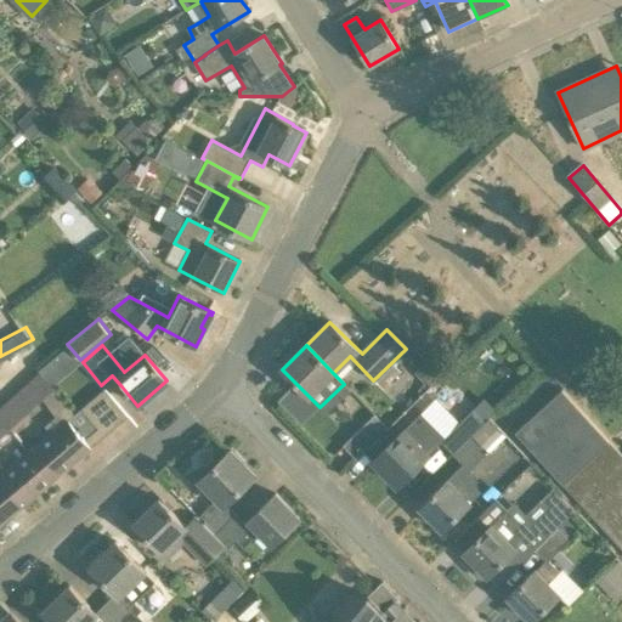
[(39,373),(26,386),(0,408),(0,436),(7,430),(40,401),(54,389),(55,389),(40,369),(38,372),(39,373)]
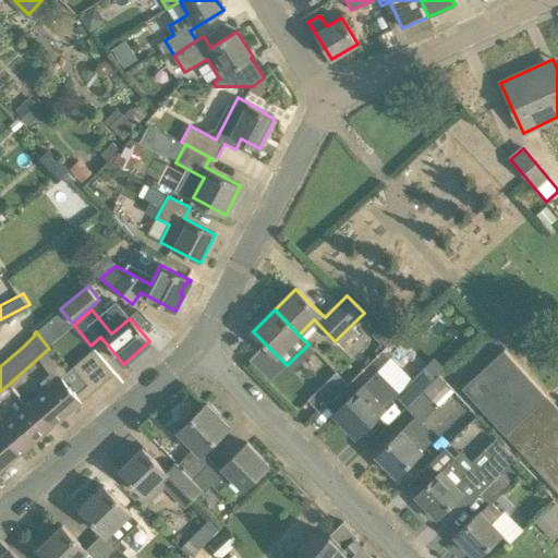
[(55,383),(26,405),(46,432),(82,402),(75,395),(86,385),(93,392),(114,374),(95,350),(68,372),(48,349),(36,360),(55,383)]
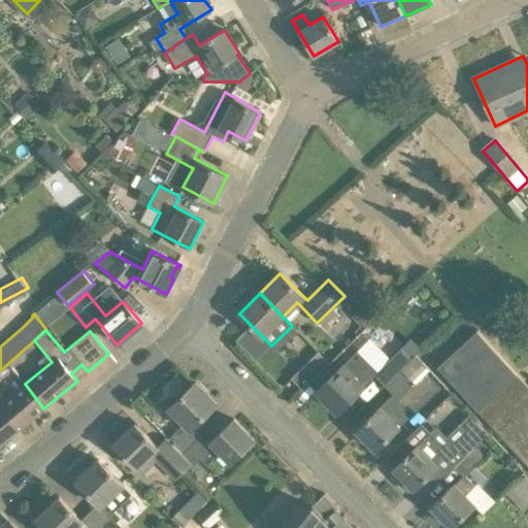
[(527,387),(476,331),(436,367),(527,466),(527,387)]
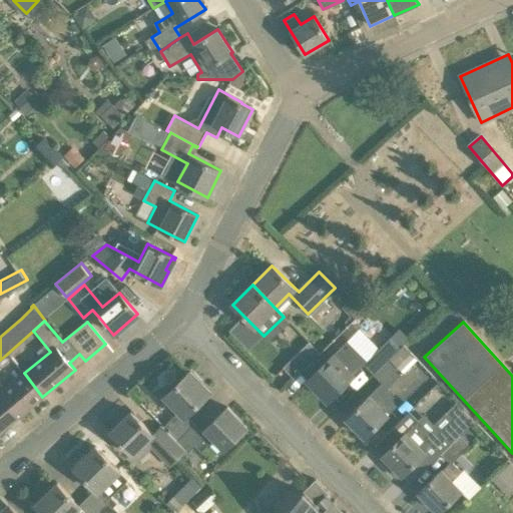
[(399,348),(390,338),(363,364),(373,374),(389,359),(399,348)]
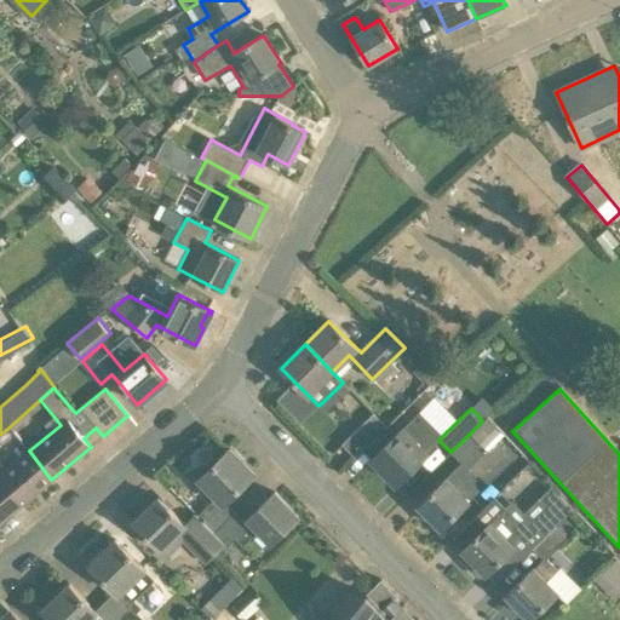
[(386,428),(373,414),(349,437),(362,451),(386,428)]
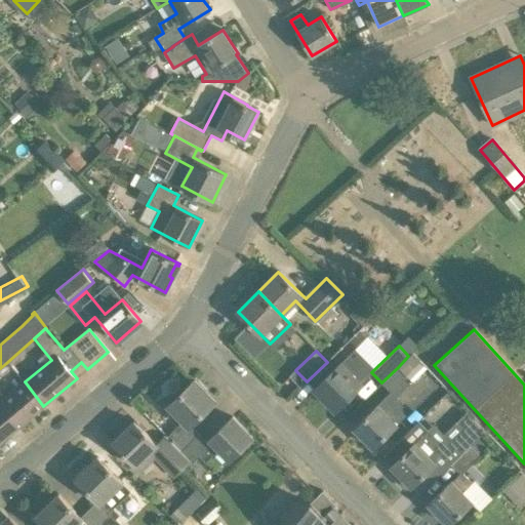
[(315,389),(335,409),(361,385),(340,363),(315,389)]
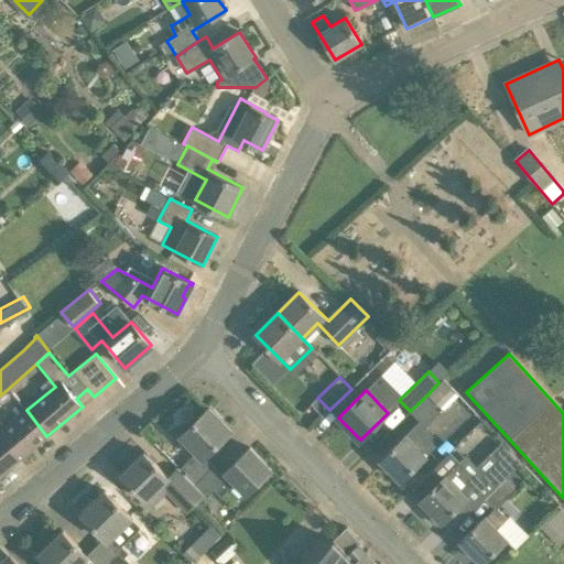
[(427,394),(410,411),(425,427),(443,410),(427,394)]
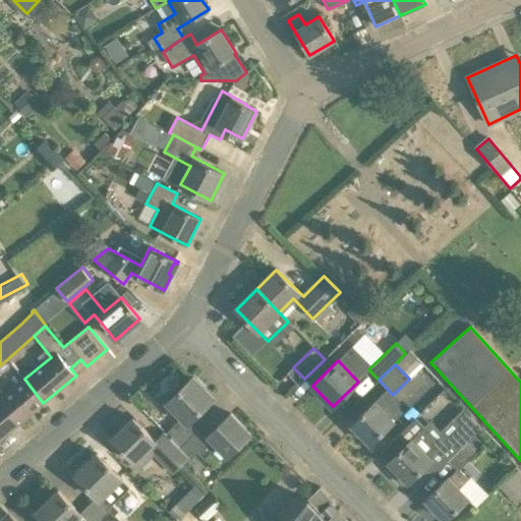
[(179,448),(196,430),(188,422),(213,398),(192,378),(167,403),(181,417),(165,433),(179,448)]
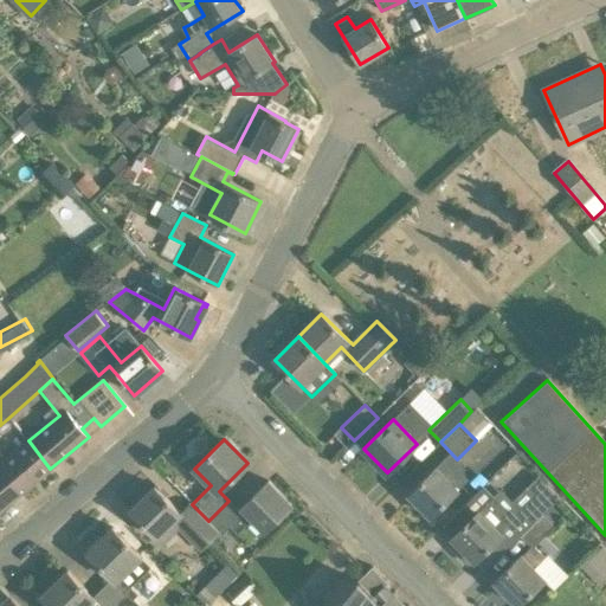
[(0,510),(21,494),(50,469),(28,440),(5,461),(0,455),(0,510)]
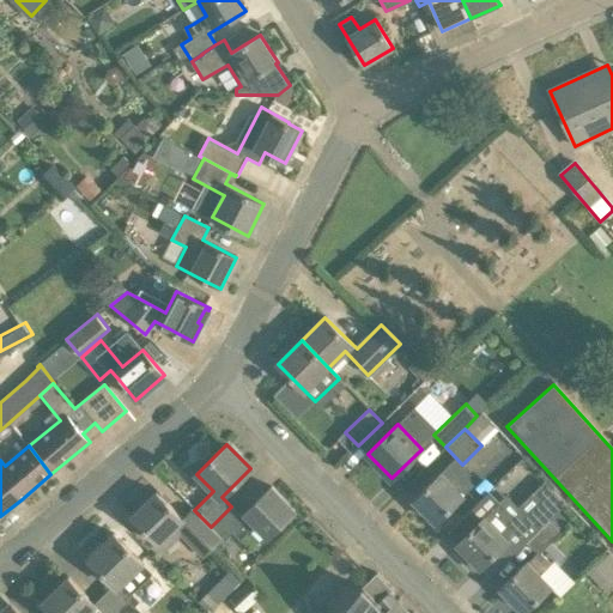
[(455,477),(445,468),(413,499),(436,523),(463,496),(450,481),(455,477)]
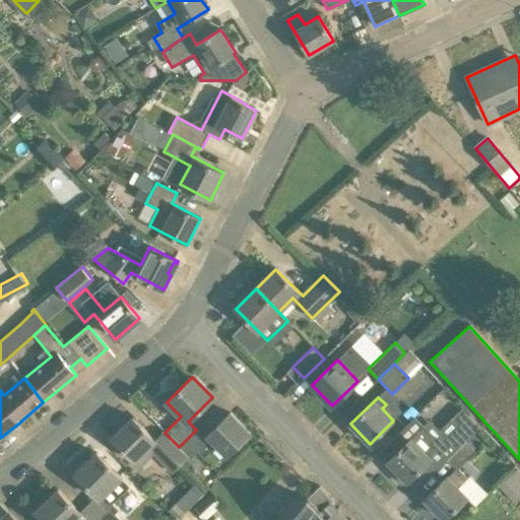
[(204,438),(196,430),(179,447),(189,457),(191,458),(197,452),(203,458),(216,445),(226,456),(250,433),(230,412),(207,436),(204,438)]
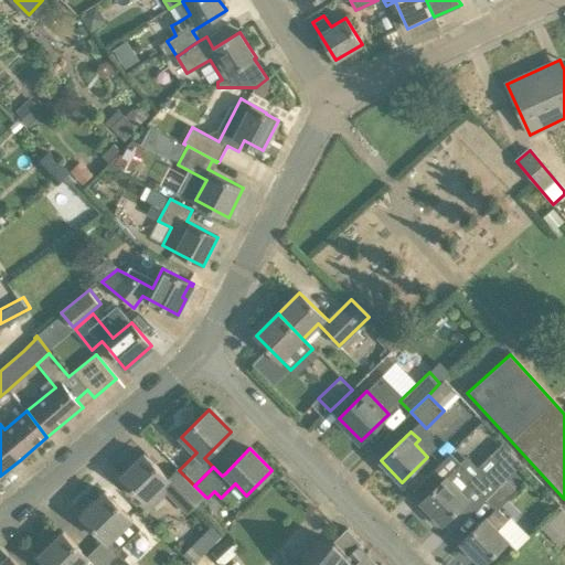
[(461,523),(486,500),(505,479),(522,464),(510,451),(479,482),(459,464),(420,501),(422,502),(418,505),(418,509),(426,518),(430,518),(434,514),(443,523),(452,514),(461,523)]
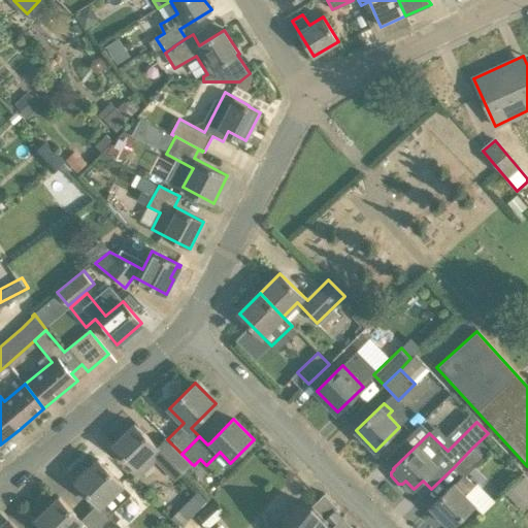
[(192,464),(182,454),(167,439),(166,438),(158,447),(150,438),(135,424),(113,444),(124,455),(123,456),(136,469),(136,468),(139,471),(143,472),(151,465),(151,461),(147,458),(151,455),(175,481),(192,464)]
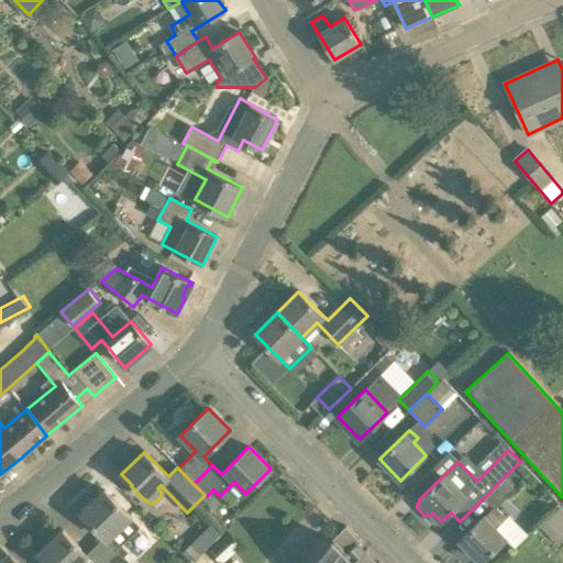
[(504,477),(484,498),(494,508),(485,517),(484,516),(460,540),(482,562),(506,538),(496,528),(507,517),(496,507),(516,488),(504,477)]
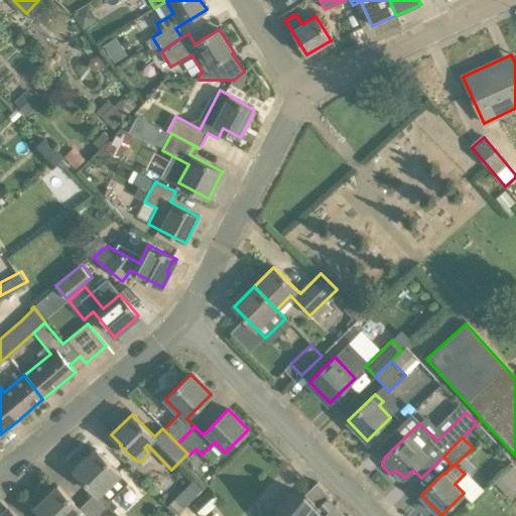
[(99,512),(102,515),(121,515),(115,509),(118,506),(112,499),(129,483),(96,449),(74,471),(107,504),(99,512)]
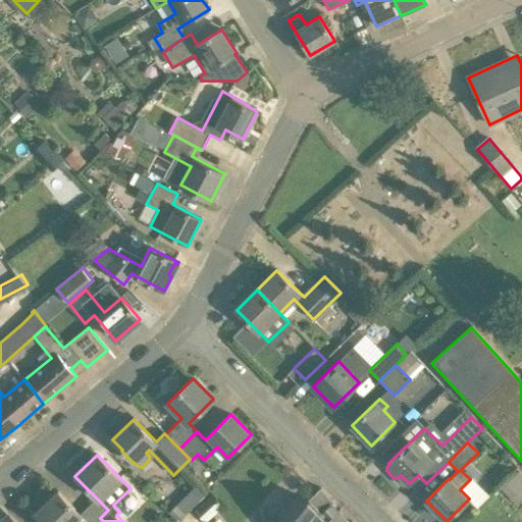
[(203,521),(205,521),(222,506),(199,482),(181,499),(203,521)]
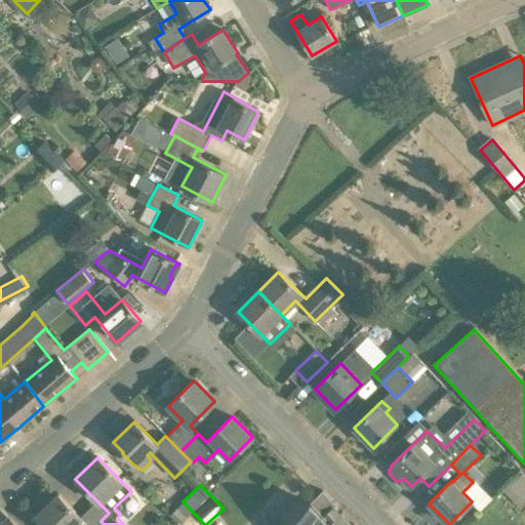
[(354,524),(352,524),(342,515),(344,514),(341,512),(340,513),(335,508),(337,506),(323,491),(310,503),(291,503),(282,513),(281,524),(354,524)]
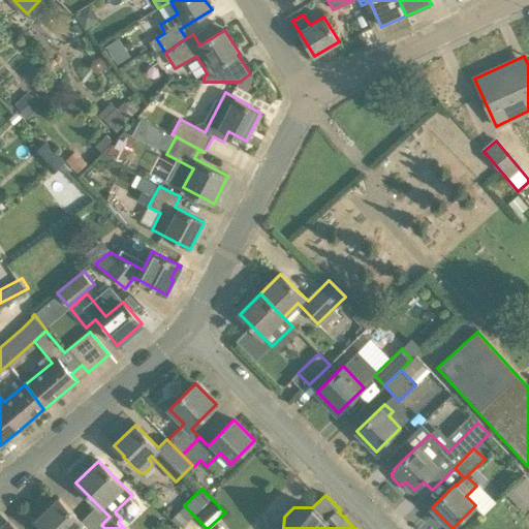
[(87,528),(82,522),(59,499),(36,521),(43,528),(87,528)]
